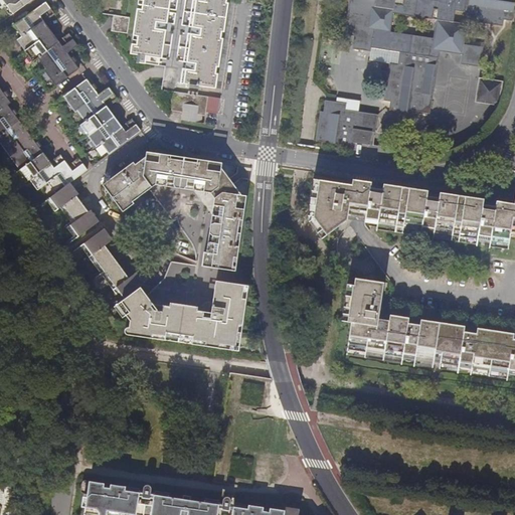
[(15,0),(7,6),(14,14),(32,0),(15,0)]
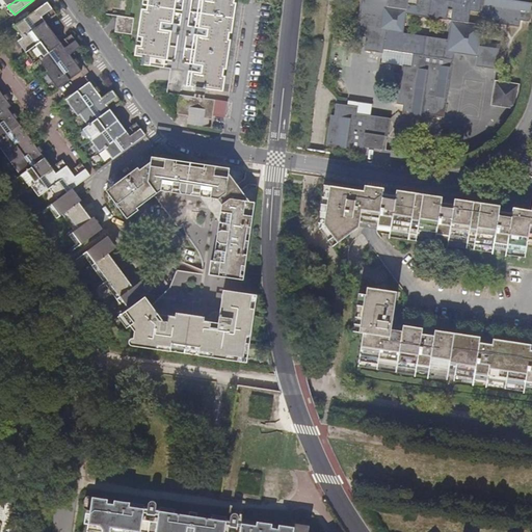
[(143,0),(135,55),(142,57),(142,64),(149,65),(170,70),(168,83),(187,86),(196,87),(195,89),(206,91),(206,88),(220,90),(222,77),(223,69),(228,40),(229,32),(233,3),(233,0),(143,0)]
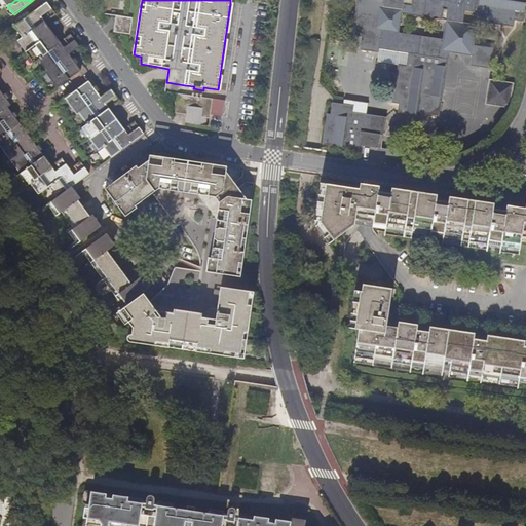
[(408,53),(406,66),(398,65),(391,103),(399,104),(398,113),(422,117),(423,114),(439,116),(449,52),(472,57),(470,66),(490,69),(493,48),(475,46),(478,22),(514,27),(515,21),(523,22),(525,0),(357,0),(351,35),(363,37),(361,50),(379,53),(380,49),(408,53)]
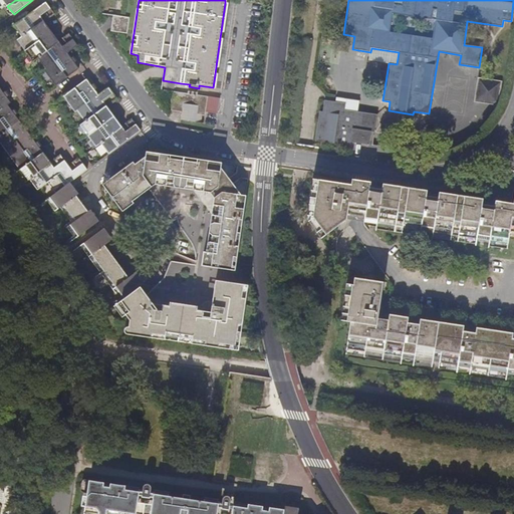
[(54,14),(46,2),(14,26),(22,36),(17,41),(25,51),(32,61),(38,58),(46,69),(44,70),(55,85),(78,68),(67,53),(78,46),(69,34),(62,38),(66,44),(62,47),(58,42),(51,32),(42,21),(39,17),(44,14),(48,19),(54,14)]
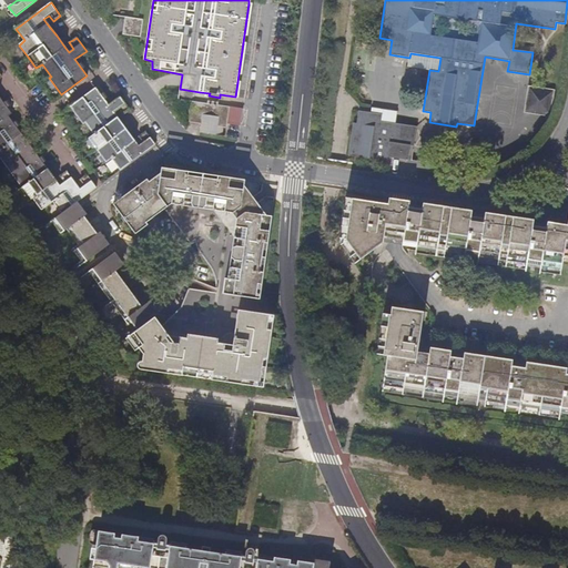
[(125,18),(123,34),(141,37),(143,20),(125,18)]
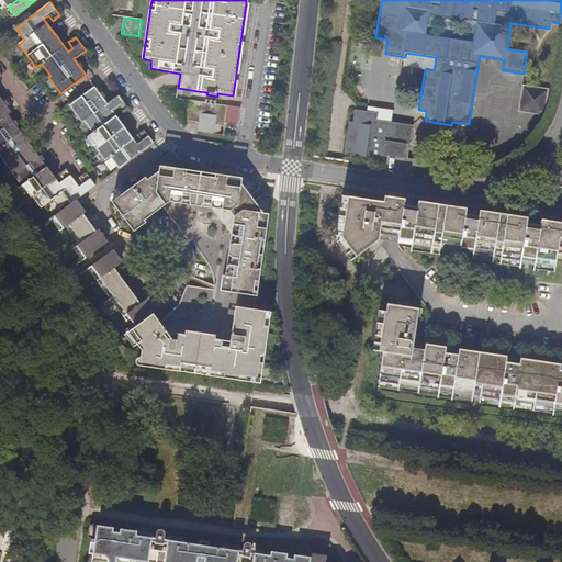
[(404,66),(425,69),(434,70),(436,57),(406,53),(405,57),(404,66)]
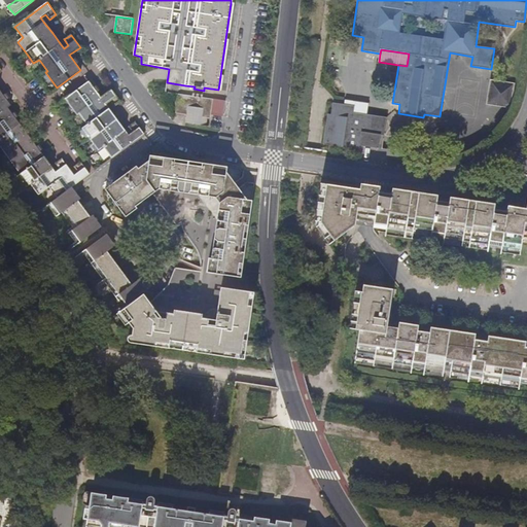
[(58,199),(73,187),(84,178),(90,175),(80,163),(74,167),(78,172),(74,175),(71,171),(62,159),(56,164),(60,169),(56,172),(53,168),(43,156),(20,125),(7,108),(10,105),(0,91),(0,72),(2,71),(0,69),(0,146),(21,174),(16,176),(25,188),(31,183),(39,196),(49,187),(58,199)]
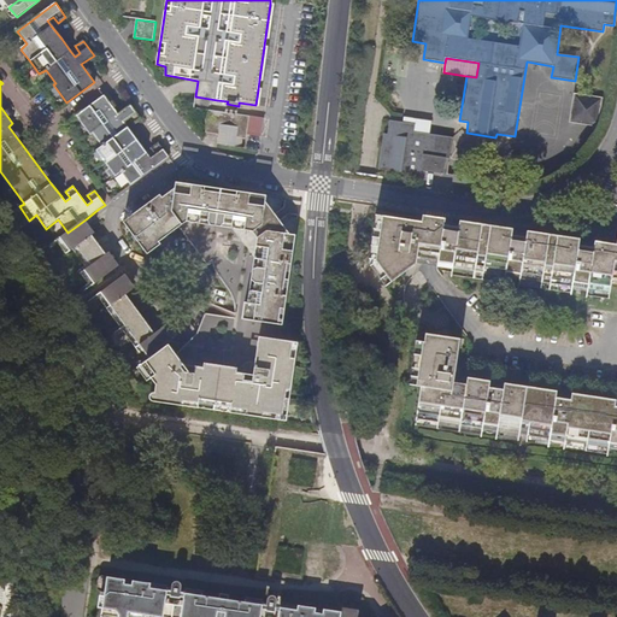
[(574,94),(570,123),(594,127),(599,127),(603,99),(574,94)]
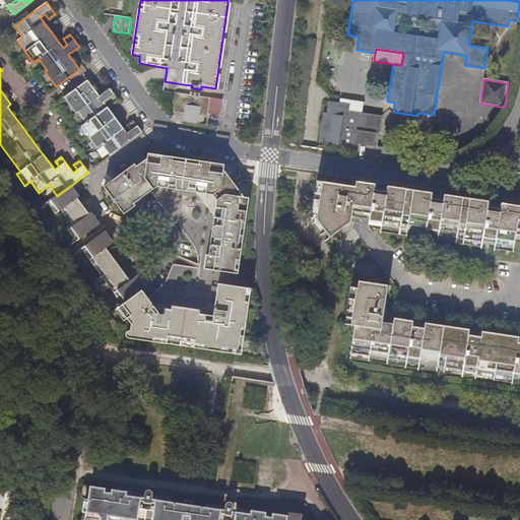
[(119,101),(110,88),(100,96),(87,80),(64,98),(76,115),(78,113),(85,123),(80,126),(89,138),(98,149),(103,145),(110,156),(142,133),(133,120),(127,125),(131,131),(127,133),(124,129),(116,118),(108,107),(105,104),(109,100),(113,106),(119,101)]
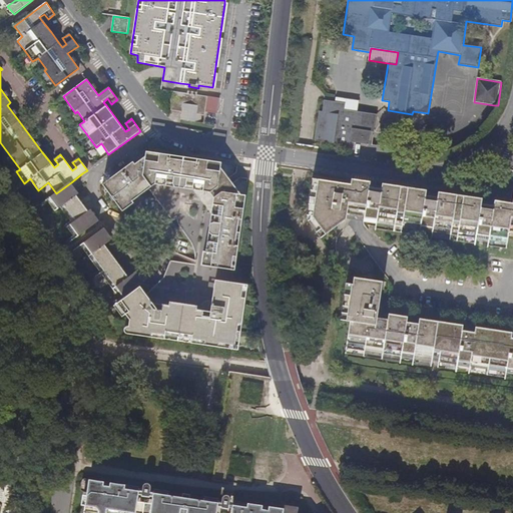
[(204,115),(205,112),(207,96),(197,95),(197,92),(188,91),(188,93),(175,91),(173,91),(170,110),(181,112),(180,119),(200,123),(201,115),(204,115)]
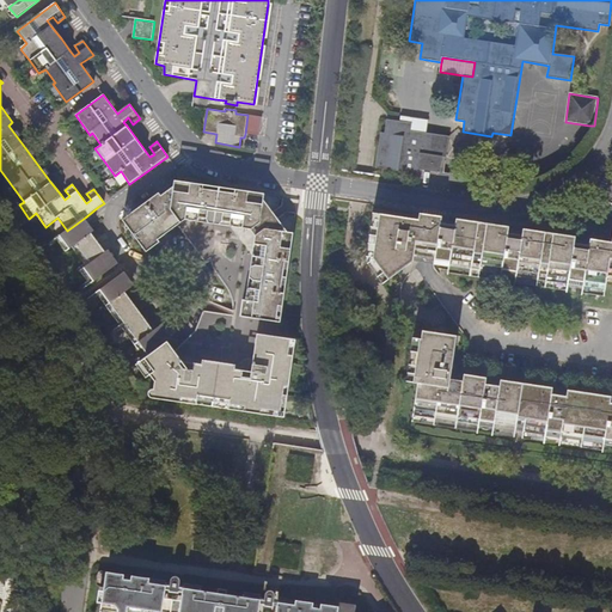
[(262,117),(256,116),(248,115),(245,134),(258,135),(262,117)]
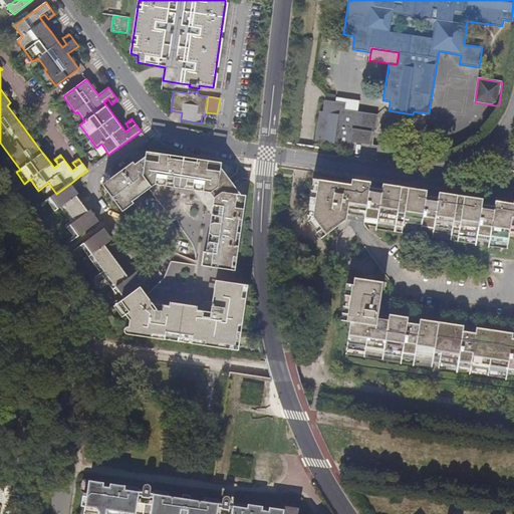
[(336,97),(335,102),(335,108),(357,111),(359,101),(336,97)]
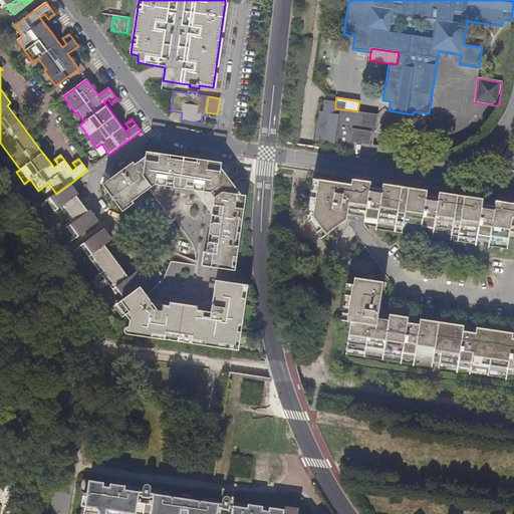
[(377,115),(357,111),(335,108),(335,102),(324,100),(323,112),(320,111),(315,141),(349,147),(350,143),(369,146),(371,132),(374,133),(377,115)]
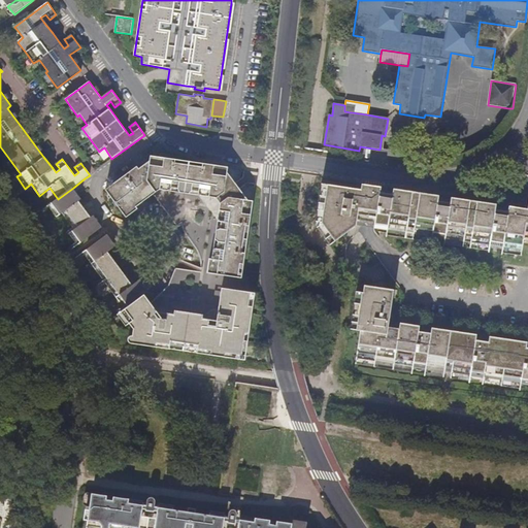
[(137,166),(117,182),(135,206),(152,196),(177,226),(182,224),(184,228),(189,236),(195,246),(199,254),(201,258),(201,263),(201,268),(201,272),(207,273),(241,278),(253,202),(249,201),(236,185),(227,172),(228,167),(150,156),(150,161),(139,169),(137,166)]
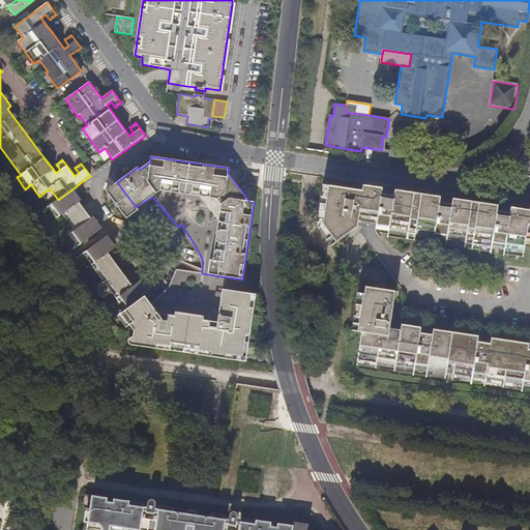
[(138,210),(136,207),(117,182),(107,190),(127,217),(138,210)]
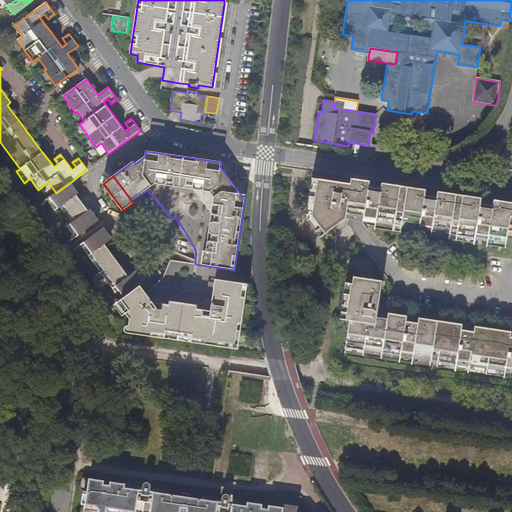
[(360,186),(350,185),(311,178),(305,218),(319,237),(345,219),(349,219),(355,220),(361,221),(362,221),(375,223),(375,228),(504,248),(506,235),(511,236),(511,201),(511,204),(511,209),(493,206),(479,204),(437,198),(423,195),(381,189),(368,187),(360,186)]
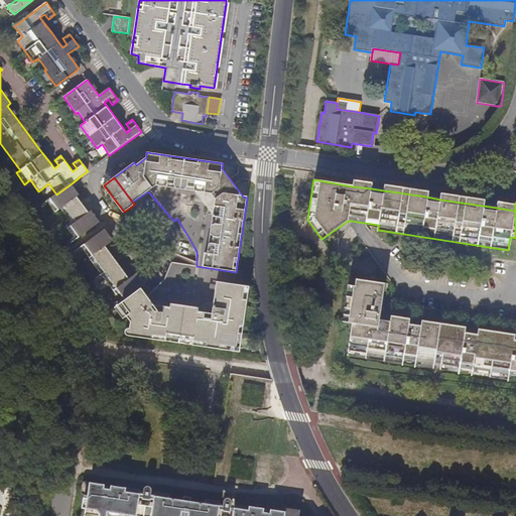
[(56,195),(50,199),(58,210),(63,207),(76,222),(71,226),(79,238),(100,223),(91,211),(89,213),(77,197),(79,195),(72,183),(56,195)]
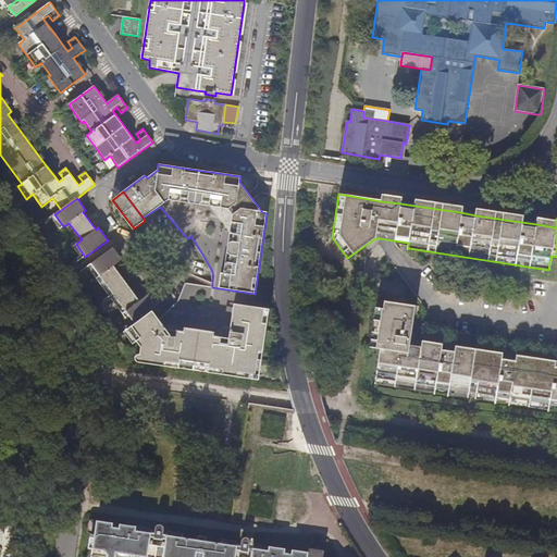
[(89,262),(99,275),(113,265),(121,260),(112,247),(89,262)]
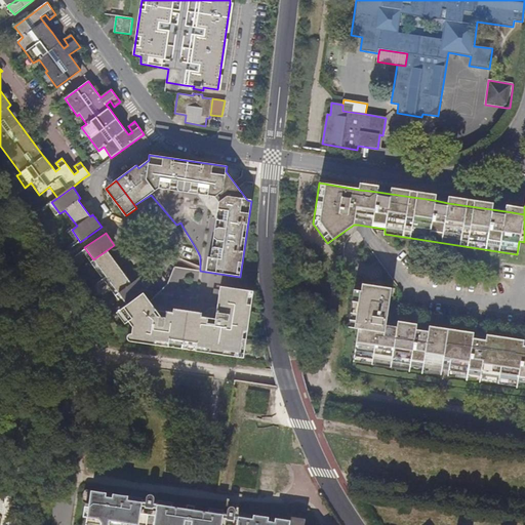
[(93,259),(106,277),(119,267),(107,250),(93,259)]
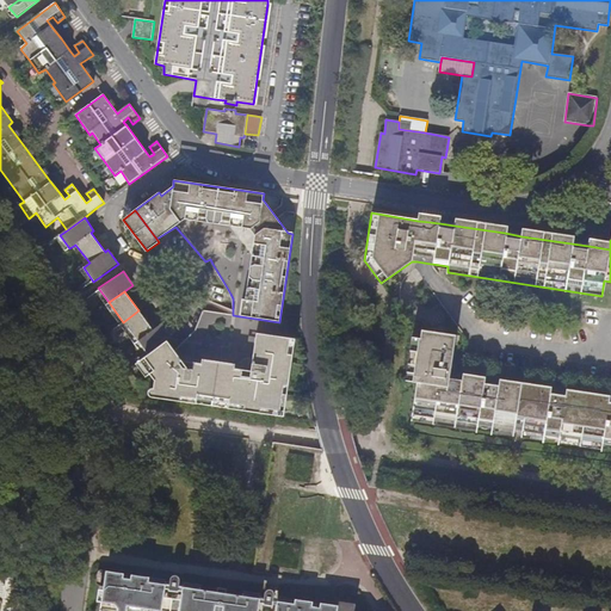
[(123,322),(137,340),(153,329),(139,310),(123,322)]
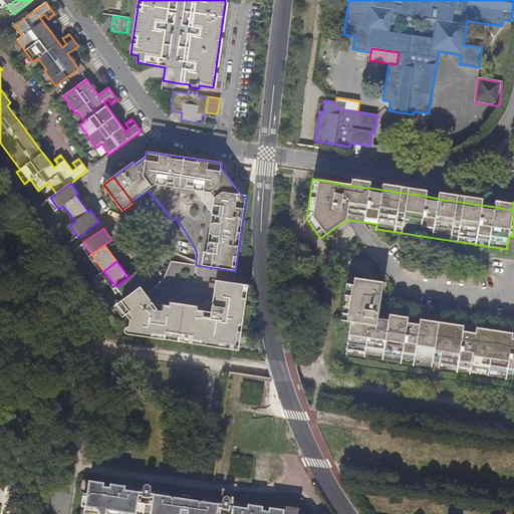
[(115,286),(124,297),(141,286),(145,282),(137,271),(129,277),(115,286)]
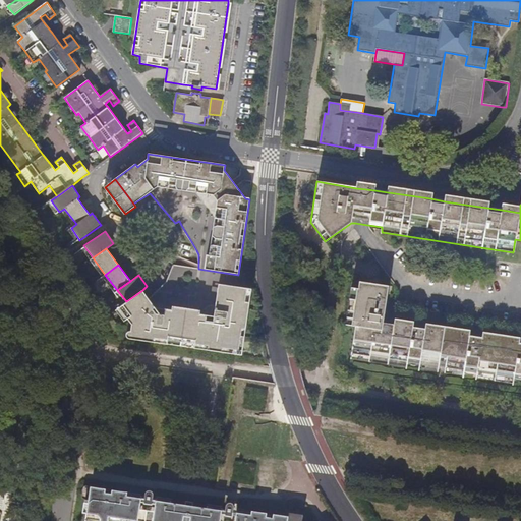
[(352,281),(346,325),(355,327),(350,358),(520,385),(520,343),(518,343),(482,338),(411,328),(382,323),(388,286),(358,282),(352,281)]
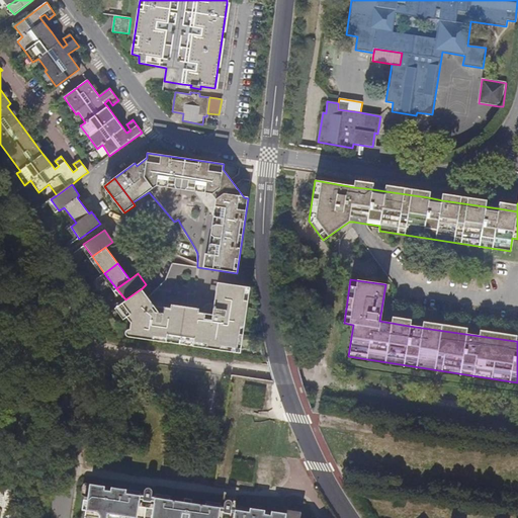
[(184,305),(180,344),(241,352),(251,285),(218,281),(213,313),(209,313),(198,312),(199,307),(184,305)]
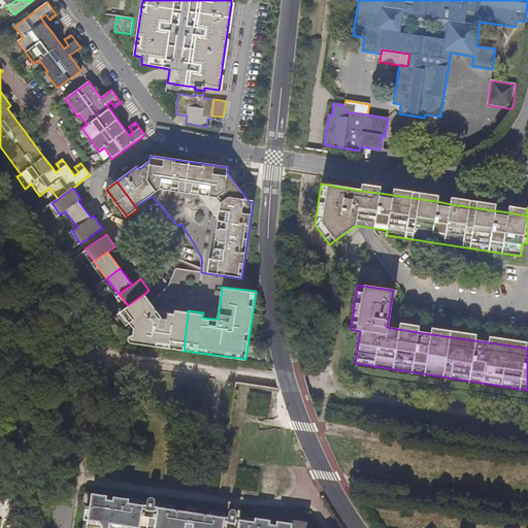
[(124,308),(132,320),(129,323),(133,328),(132,335),(129,335),(128,341),(184,351),(188,310),(174,308),(174,312),(167,311),(166,318),(161,317),(154,307),(144,294),(128,305),(124,308)]
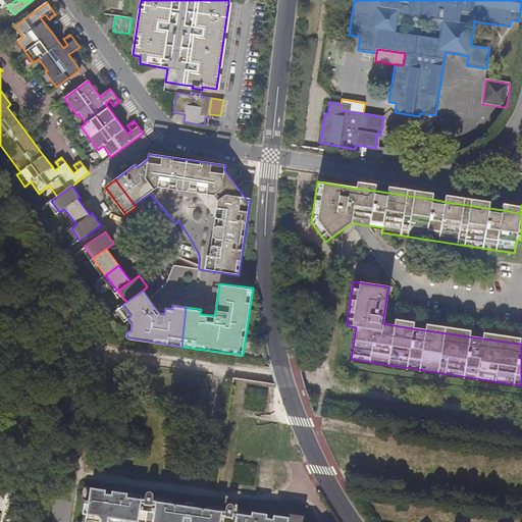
[(88,503),(84,521),(137,521),(140,502),(125,500),(110,498),(111,494),(104,493),(104,497),(89,493),(82,492),(81,502),(88,503)]
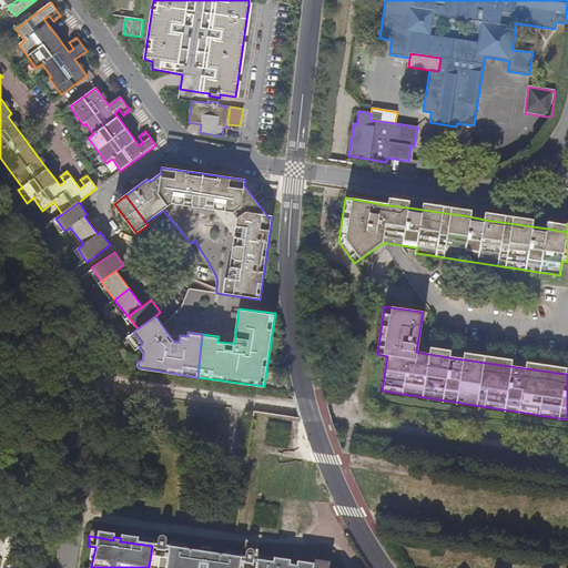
[(249,548),(247,548),(246,549),(245,550),(244,559),(246,561),(253,563),(255,553),(254,550),(253,549),(252,548),(251,548),(249,548)]
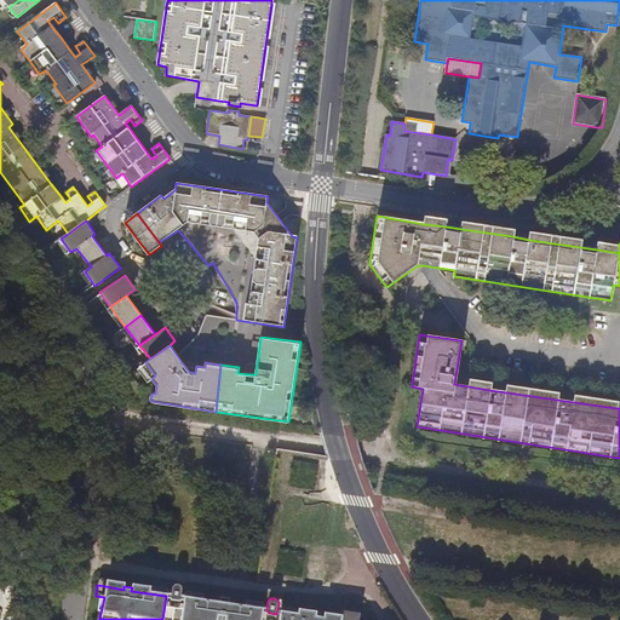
[(185,600),(182,619),(260,619),(263,612),(245,609),(228,606),(228,603),(219,602),(219,604),(204,602),(185,600)]
